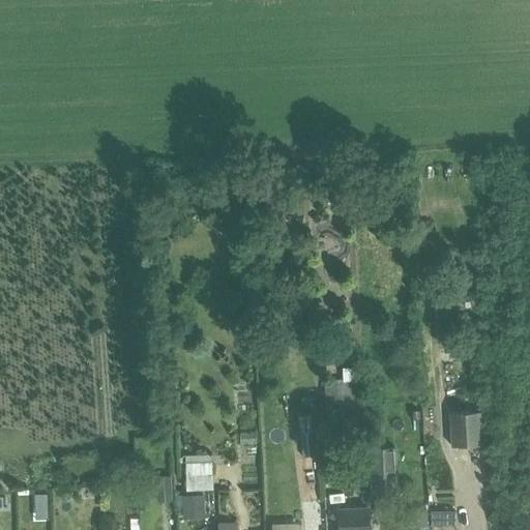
[(344,380),(315,381),(316,405),(344,405),(344,380)]
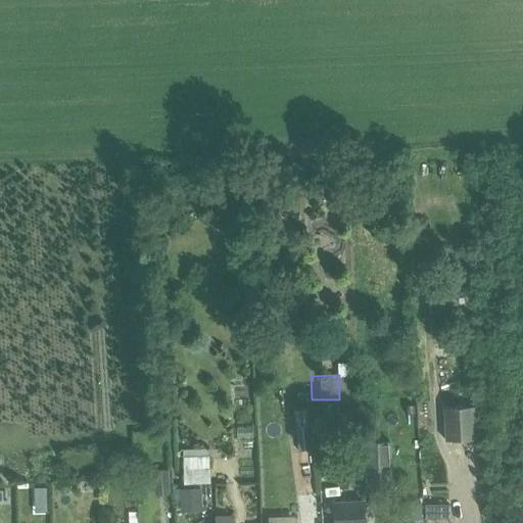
[(475,407),(444,409),(446,441),(477,439),(475,407)]
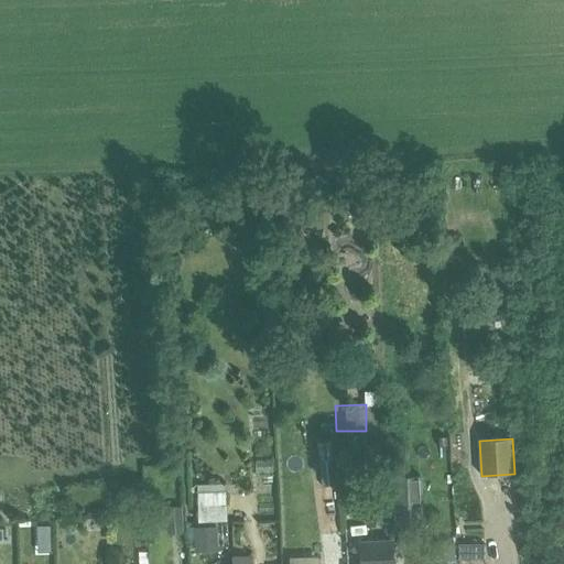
[(336,486),(334,461),(322,462),(324,487),(336,486)]
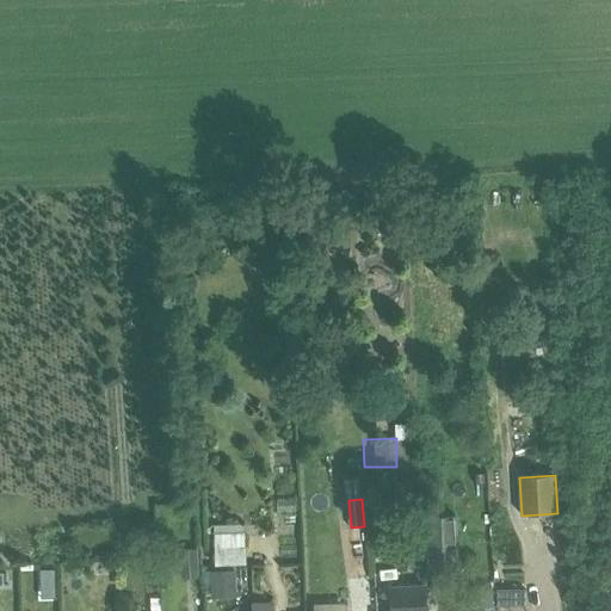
[(456,522),(427,523),(431,576),(458,574),(456,522)]
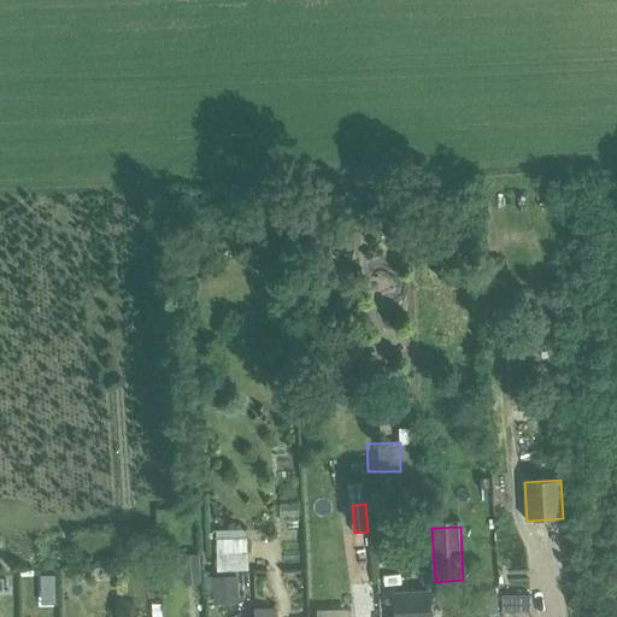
[(248,540),(217,540),(218,573),(250,571),(248,540)]
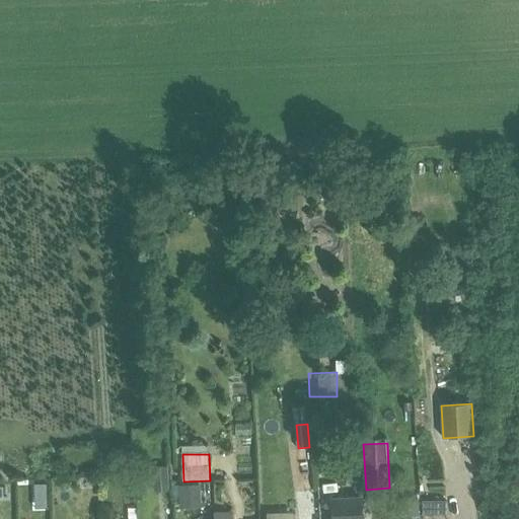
[(155,466),(153,466),(155,493),(169,492),(168,465),(155,466)]
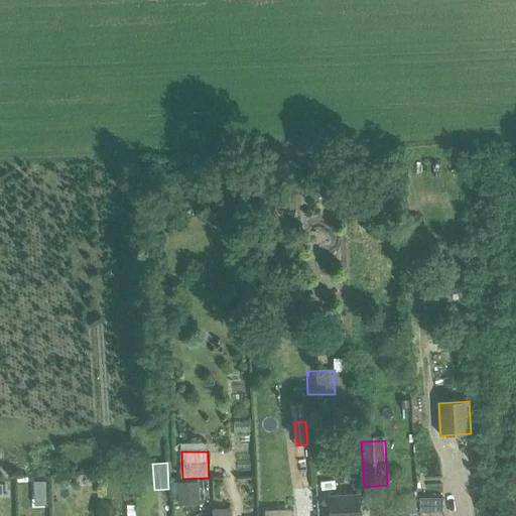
[(46,481),(34,481),(34,494),(46,494),(46,481)]
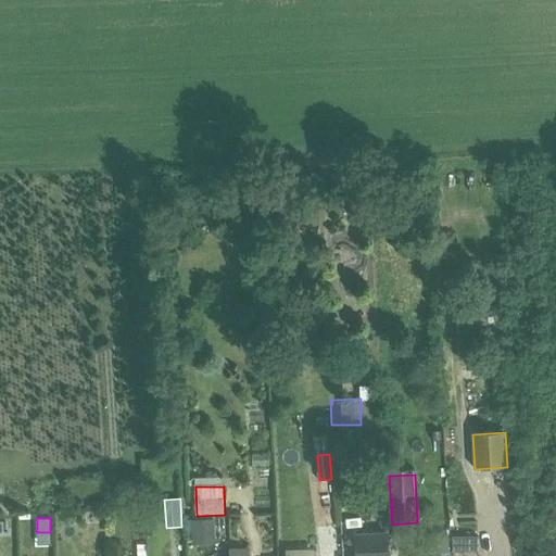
[(214,518),(191,518),(191,530),(214,530),(214,518)]
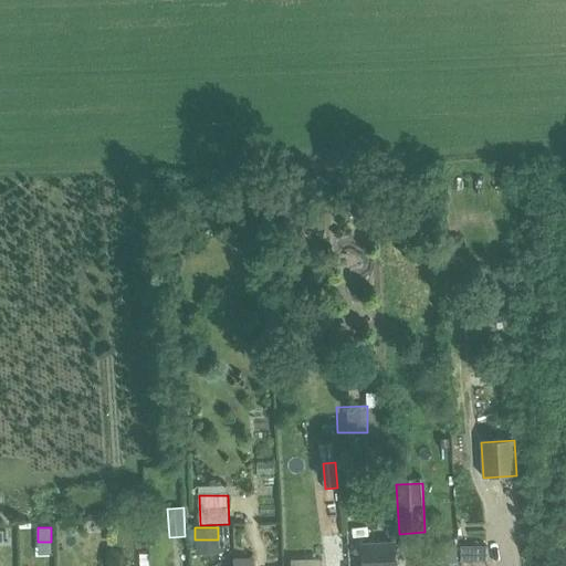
[(449,542),(450,558),(478,557),(477,541),(449,542)]
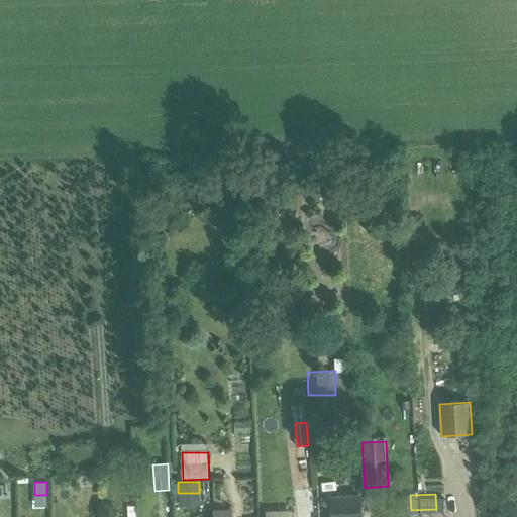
[(329,516),(360,516),(359,496),(328,498),(329,516)]
